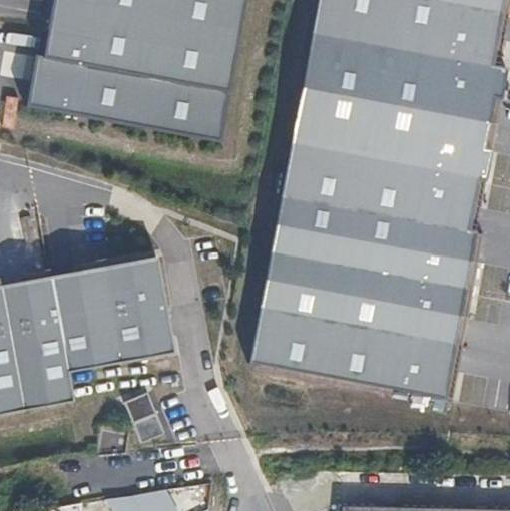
[(220,140),(247,0),(56,0),(45,57),(39,55),(30,104),(220,140)]
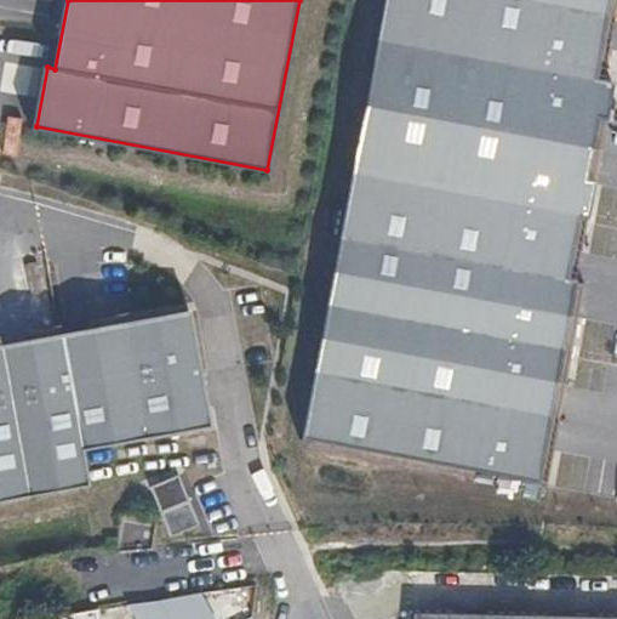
[(384,0),(303,437),(548,483),(586,282),(577,280),(615,81),(605,79),(616,18),(616,0),(384,0)]
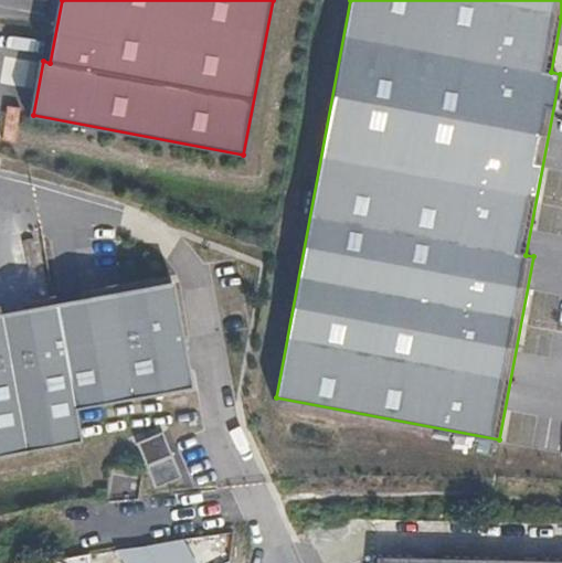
[(0,456),(82,441),(76,409),(193,388),(175,282),(0,315),(0,312),(0,456)]
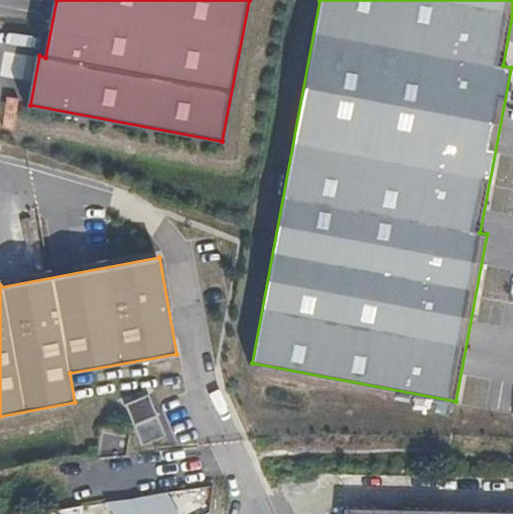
[(126,401),(141,442),(167,434),(152,392),(126,401)]
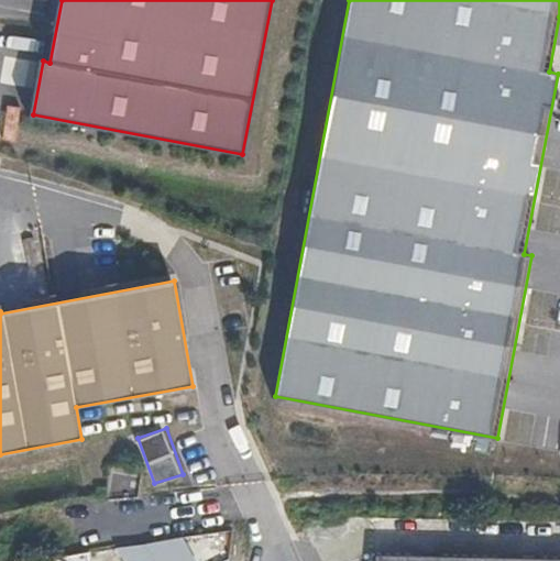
[(201,560),(185,531),(120,543),(129,560),(201,560)]
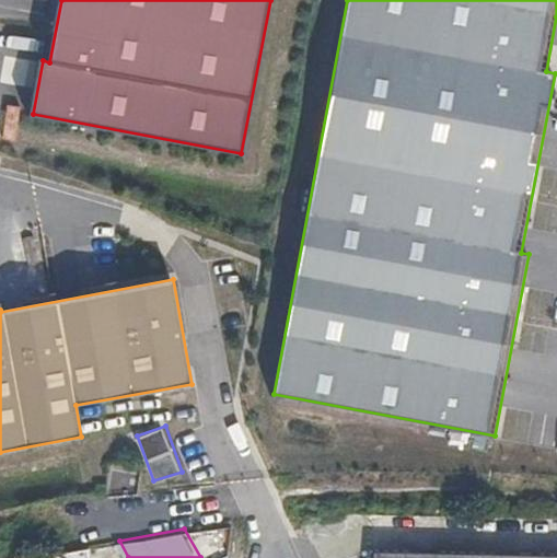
[(91,557),(90,546),(18,557),(91,557)]
